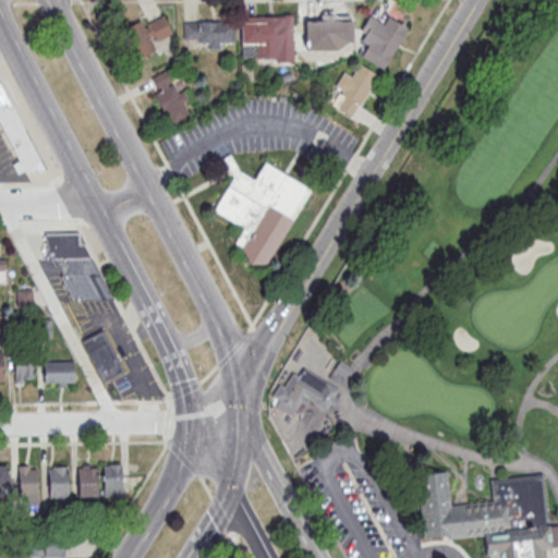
[(122,31),(141,21),(144,28),(148,25),(147,24),(162,15),(172,33),(157,40),(154,35),(149,37),(155,50),(135,59),(131,51),(128,52),(122,40),(125,38),(122,31)]
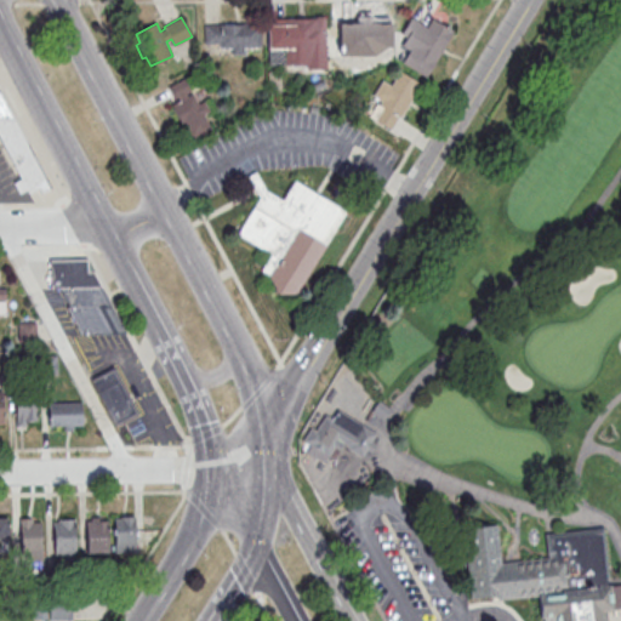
[(325,68),(325,17),(268,17),(268,47),(283,47),(283,68),(325,68)]
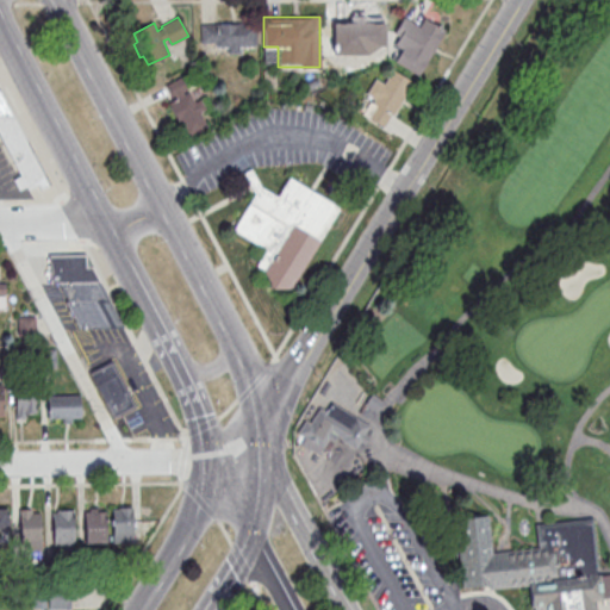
[(443,29),(421,18),(417,25),(402,18),(390,43),(402,49),(394,62),(421,75),(443,29)]
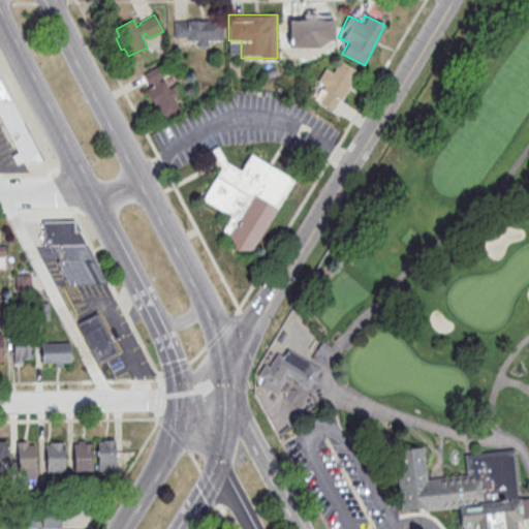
[(284,18),(284,37),(296,37),(296,47),(319,47),(319,38),(333,38),(333,18),(284,18)]
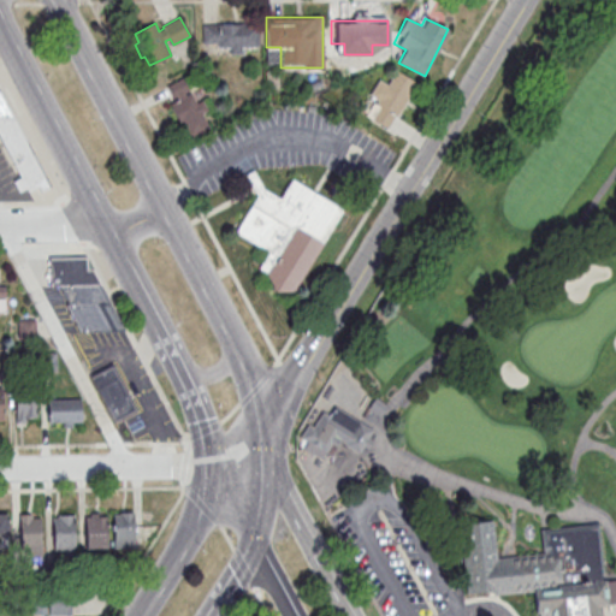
[(202,23),(202,48),(258,48),(258,22),(202,23)]
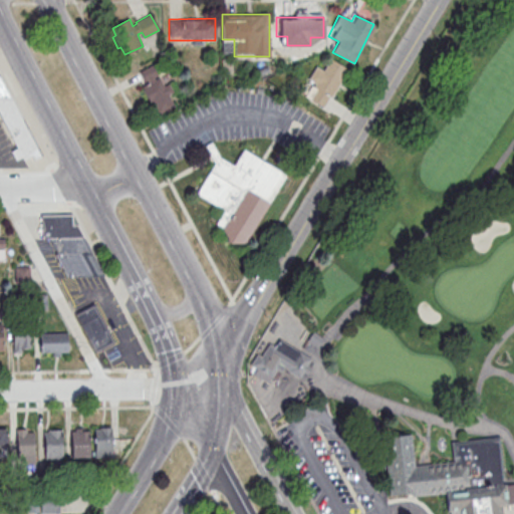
[(346,67),(330,59),(325,69),(316,64),(302,93),(327,105),(346,67)]
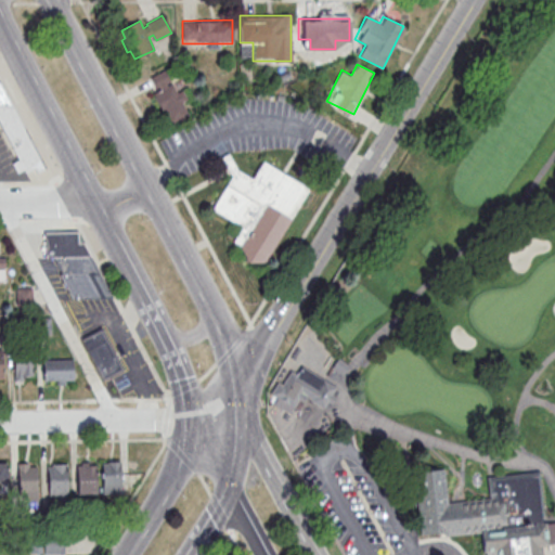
[(168,126),(191,116),(179,90),(175,91),(166,71),(147,78),(168,126)]
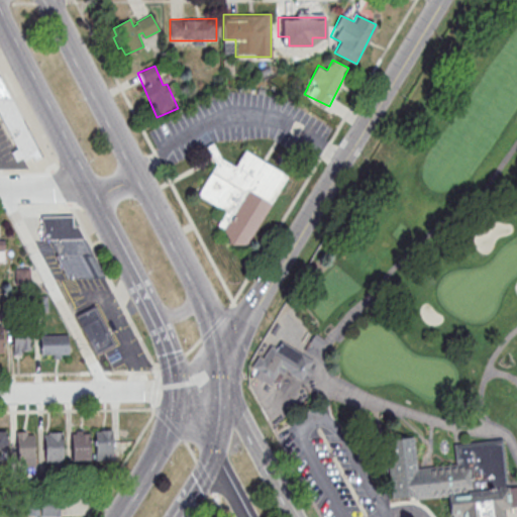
[(0,77),(0,115),(17,147),(11,150),(15,160),(21,156),(23,160),(31,156),(33,161),(41,157),(11,98),(0,77)]
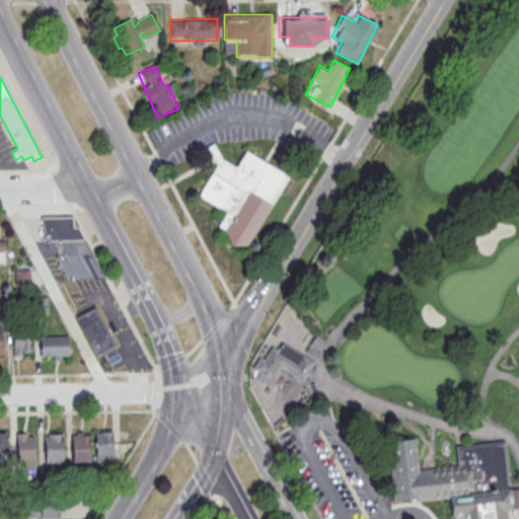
[(198,195),(217,164),(207,146),(213,143),(222,158),(235,166),(245,150),(288,175),(246,244),(230,244),(223,229),(217,225),(226,211),(198,195)]
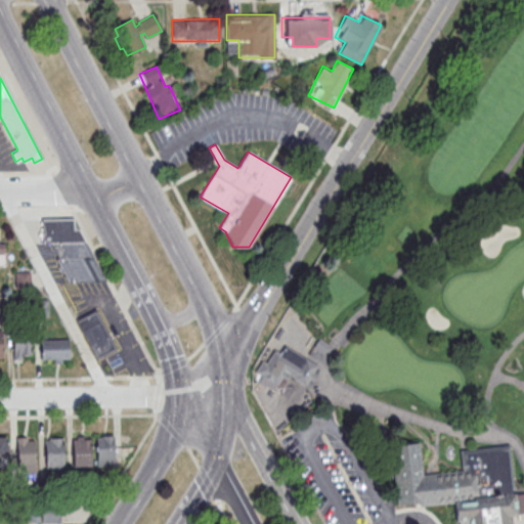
[(66,281),(105,280),(78,218),(41,219),(41,244),(50,244),(66,281)]
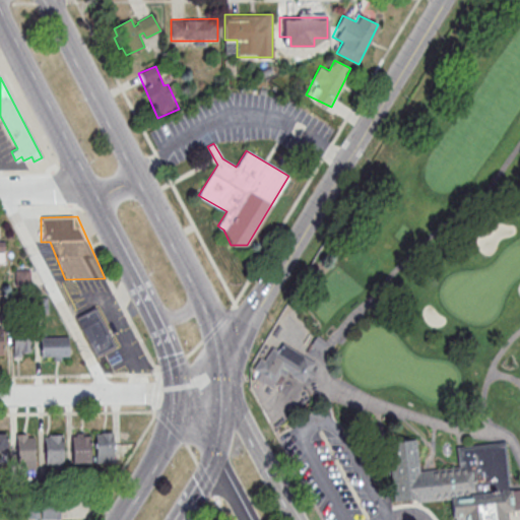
[(14,269),(14,285),(29,285),(29,269),(14,269)]
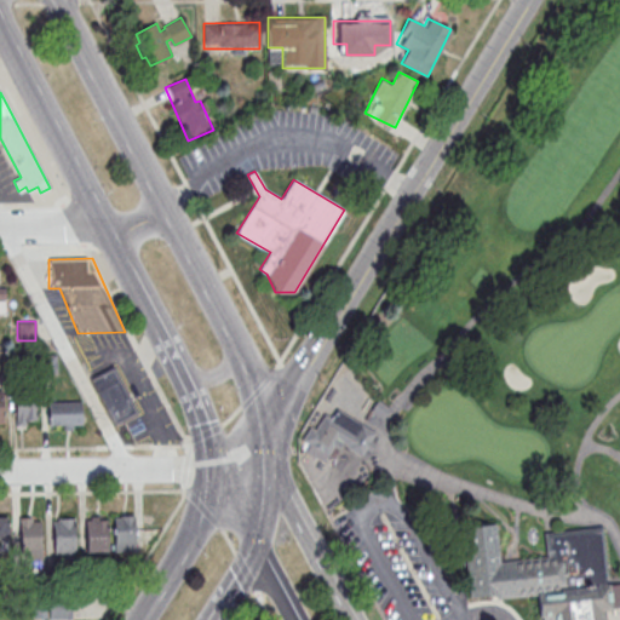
[(136,413),(115,367),(91,378),(112,424),(136,413)]
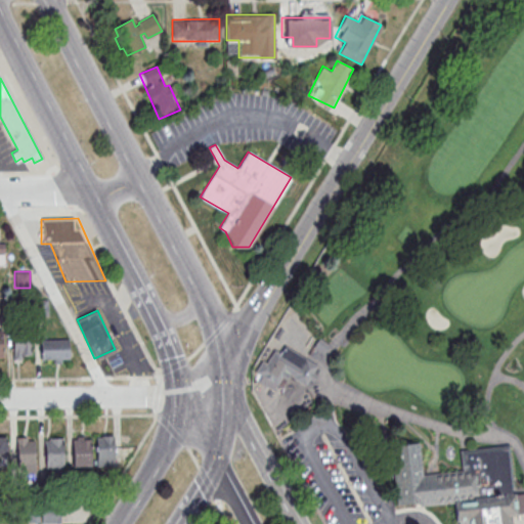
[(32,359),(32,337),(12,337),(12,359),(32,359)]
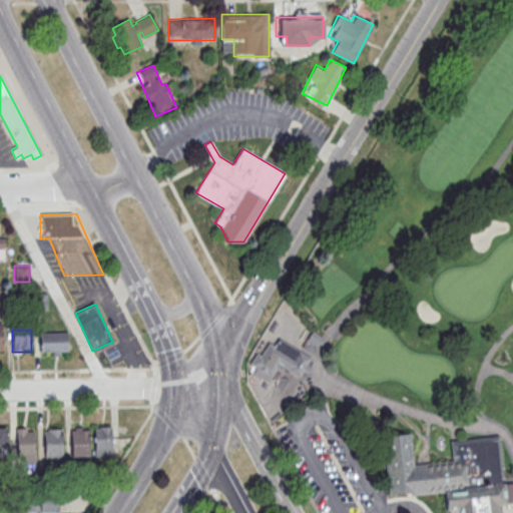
[(67,332),(40,332),(40,355),(67,355),(67,332)]
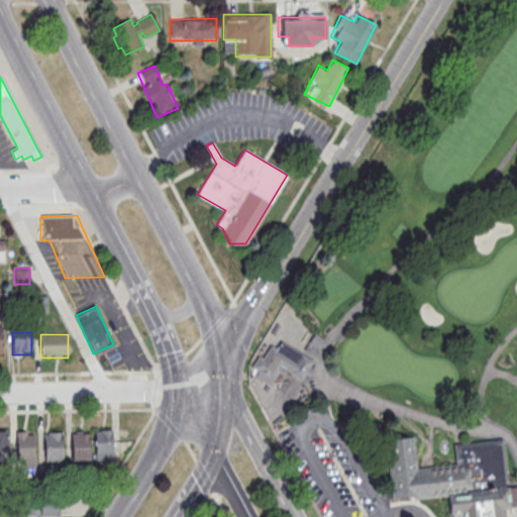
[(17,432),(34,431),(35,459),(18,460),(17,432)]
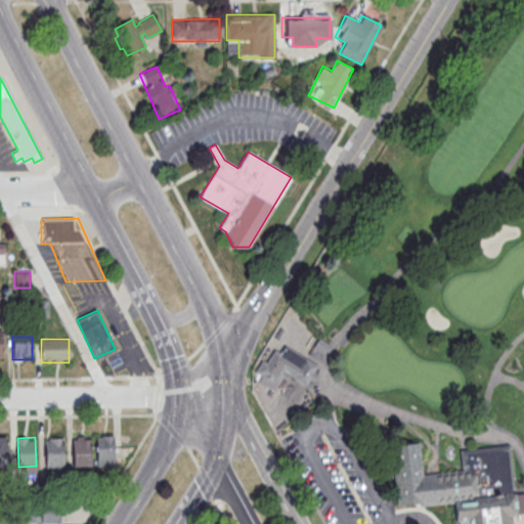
[(97,437),(115,437),(116,465),(98,466),(97,437)]
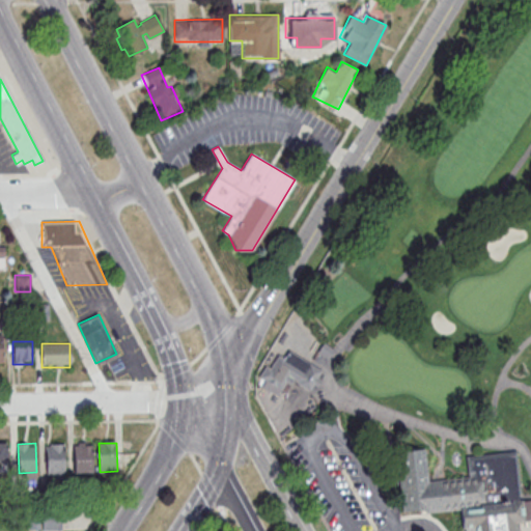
[(47,444),(64,444),(65,472),(48,473),(47,444)]
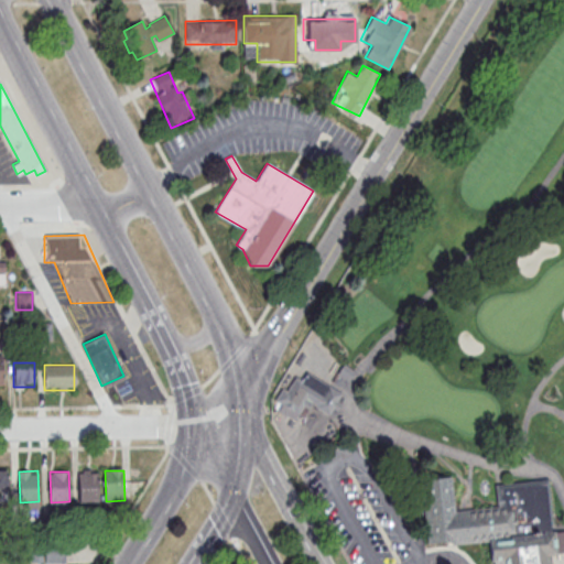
[(78,472),(97,472),(98,501),(79,502),(78,472)]
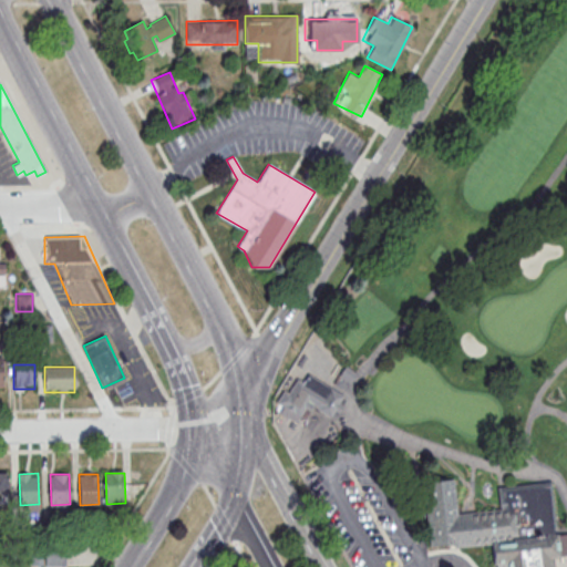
[(490,566),(488,544),(457,547),(456,540),(426,544),(419,481),(450,477),(454,515),(498,511),(495,486),(548,480),(554,534),(557,556),(552,557),(552,566),(490,566)]
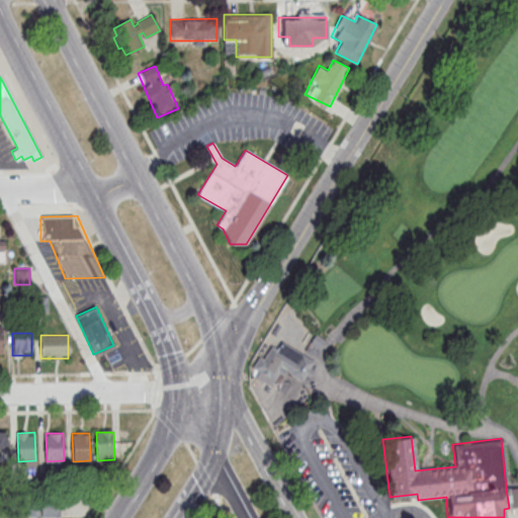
[(5,476),(16,476),(17,490),(6,490),(5,476)]
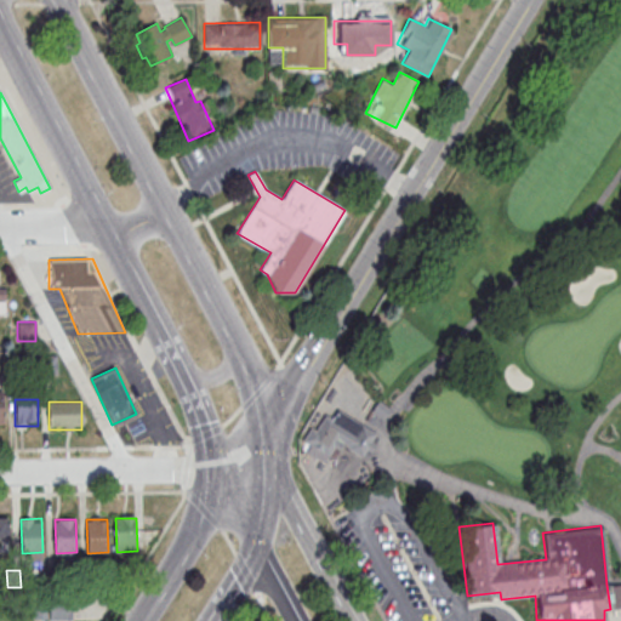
[(50,620),(49,600),(72,600),(72,620),(50,620)]
